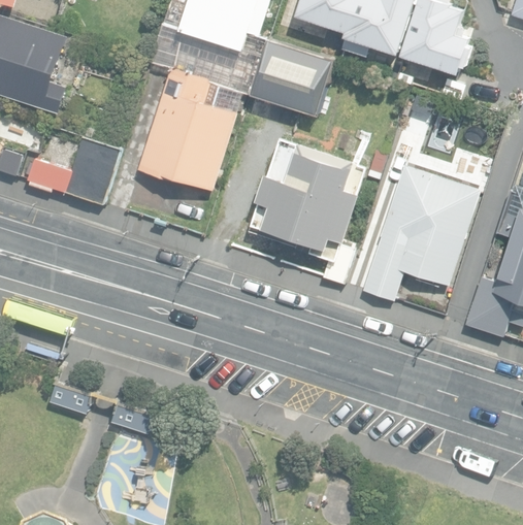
[(190,0),(181,31),(252,55),(259,36),(268,0),(190,0)]
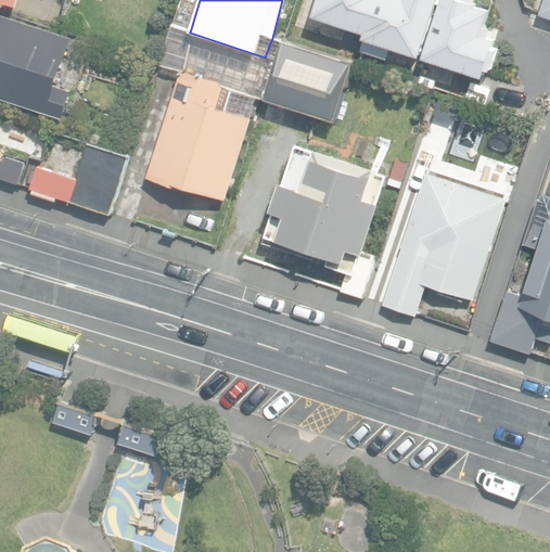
[(355,0),(347,25),(456,63),(476,0),(355,0)]
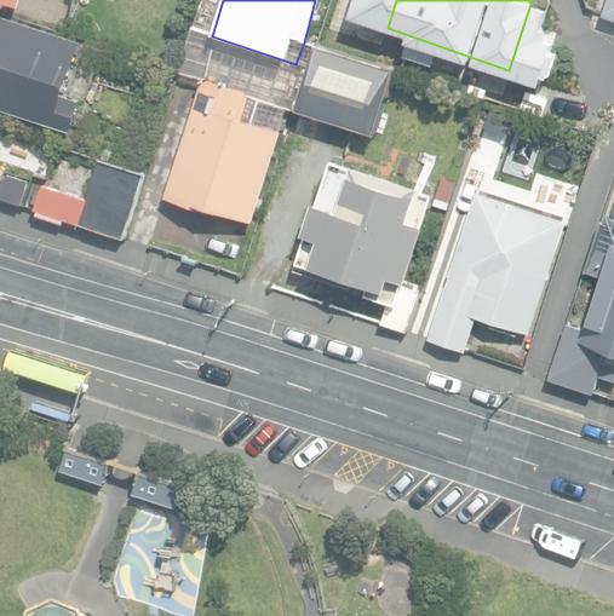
[(613,0),(602,0),(597,18),(613,23),(613,0)]
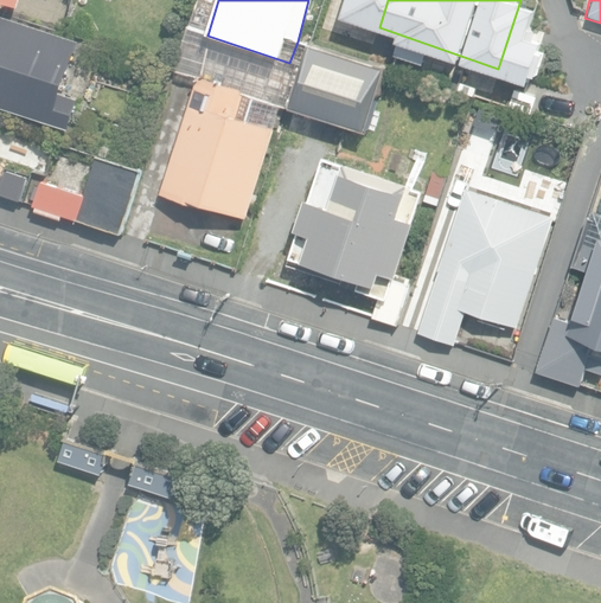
[(0,109),(66,132),(76,101),(58,95),(75,44),(0,19),(0,109)]
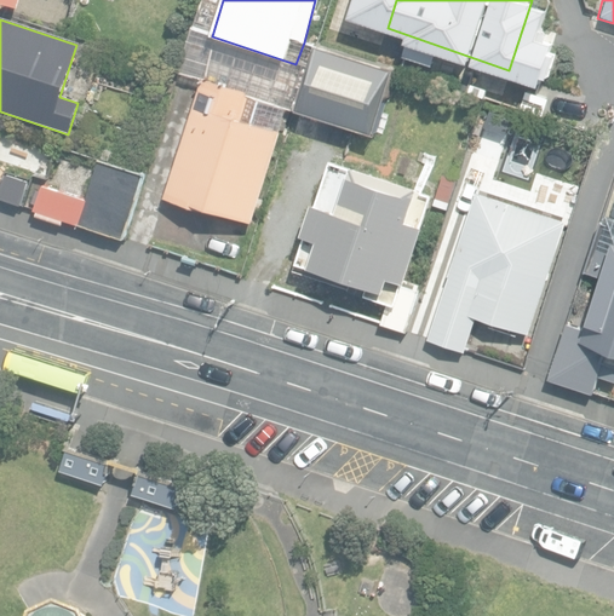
[(326,21),(319,42),(349,53),(357,32),(326,21)]
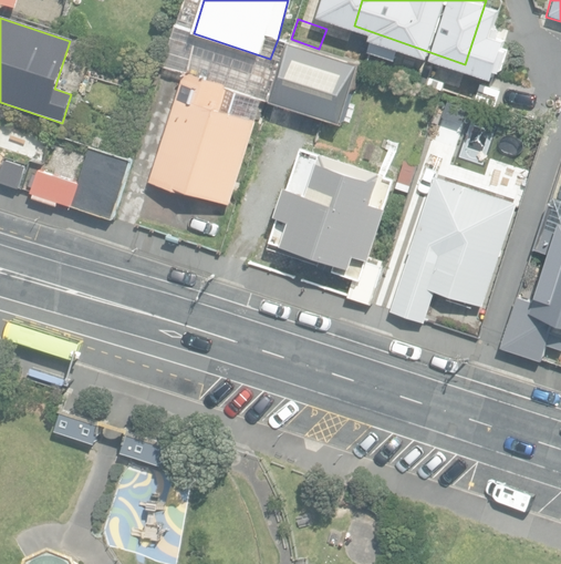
[(270,59),(194,33),(188,51),(187,75),(224,88),(218,109),(230,113),(236,93),(266,103),(284,42),(278,39),(270,59)]
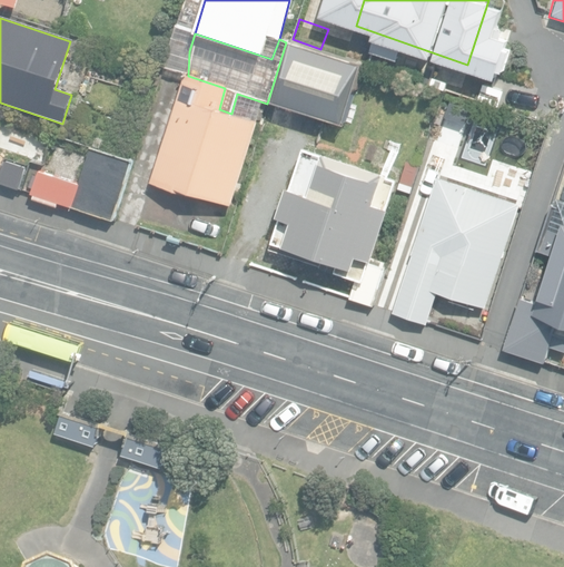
[(270,103),(366,133),(384,75),(288,44),(269,101),(270,103)]
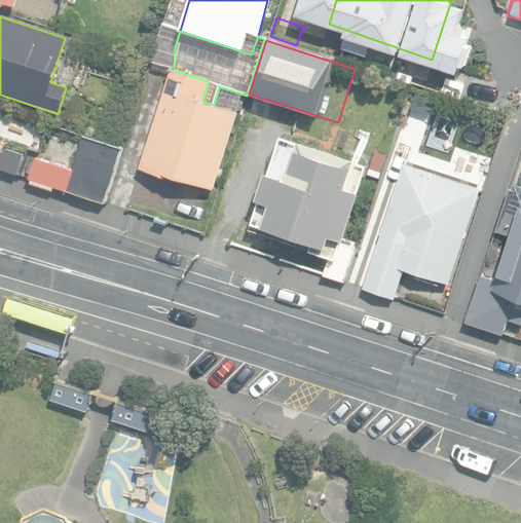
[(213,106),(214,105),(202,101),(208,81),(174,70),(170,70),(138,171),(184,185),(185,182),(187,186),(198,190),(203,188),(211,191),(235,113),(213,106)]
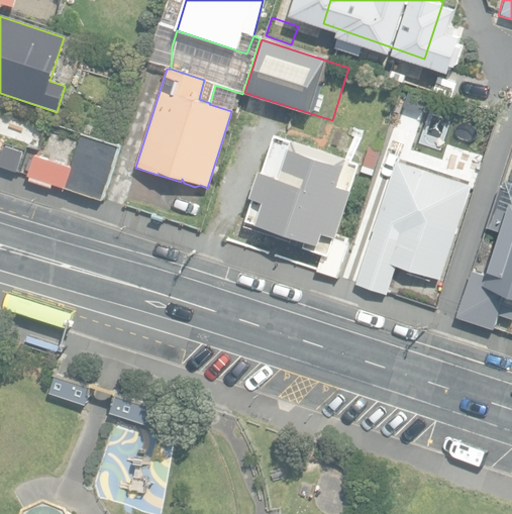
[(391,130),(413,137),(426,98),(404,91),(391,130)]
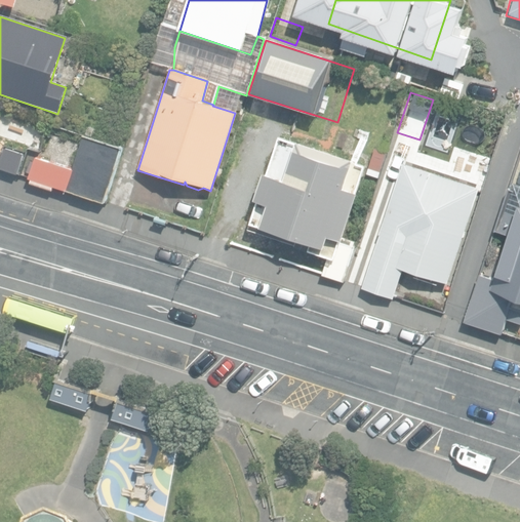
[(26,179),(102,204),(119,150),(81,136),(69,171),(32,159),(26,179)]
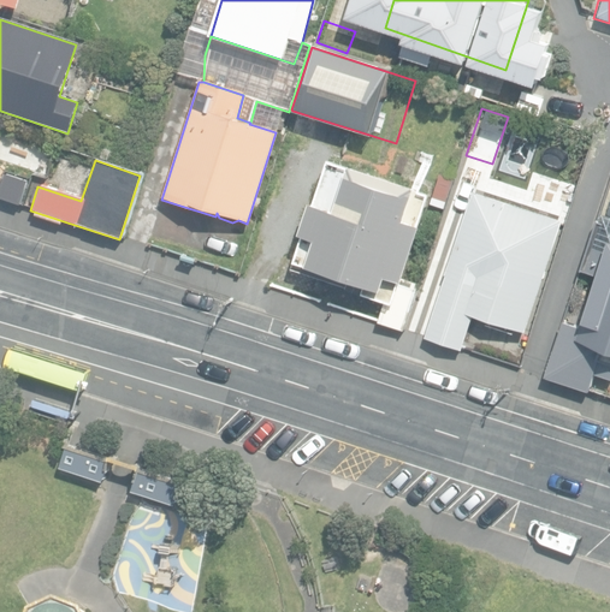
[(374,324),(401,332),(413,291),(398,286),(428,196),(326,164),(294,266),(311,272),(311,268),(356,283),(355,286),(354,291),(383,301),(374,324)]
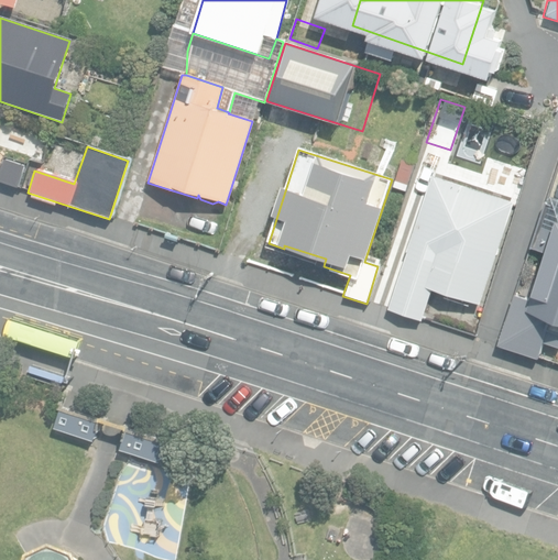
[(24,166),(3,160),(0,169),(0,183),(17,188),(24,166)]
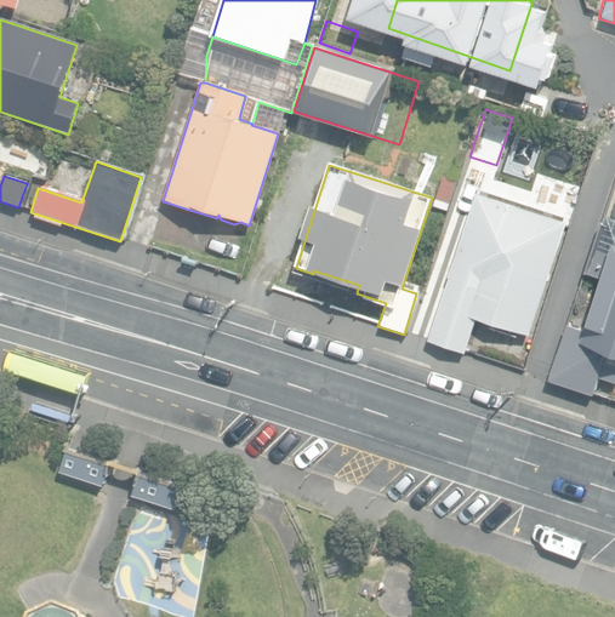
[(426,344),(463,355),(474,321),(488,325),(487,331),(514,340),(517,333),(528,337),(564,224),(474,195),(426,344)]
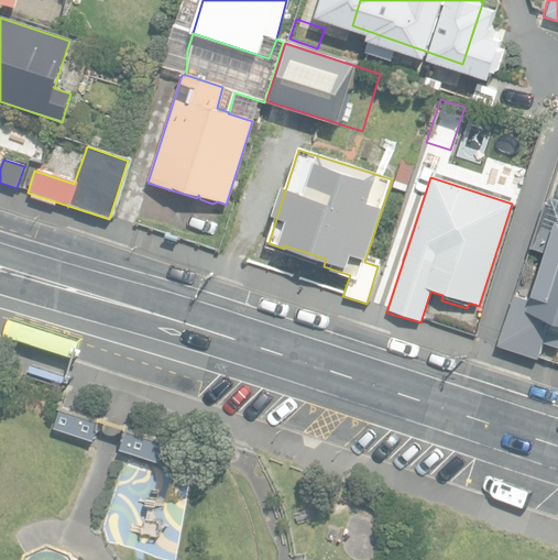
[(557,200),(547,198),(531,250),(545,254),(529,303),(513,297),(498,348),(538,360),(543,346),(557,349),(557,200)]
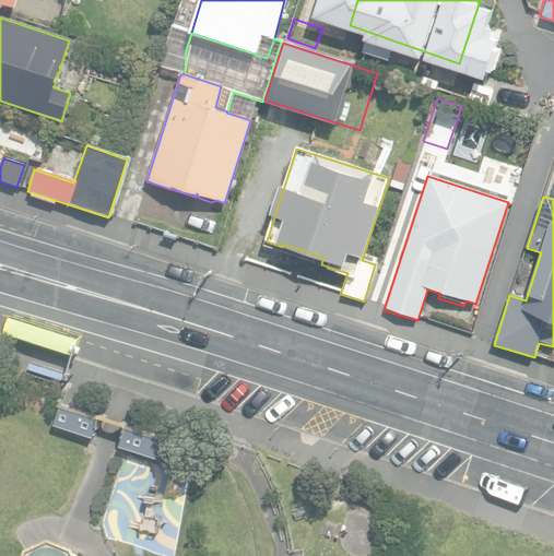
[(60,376),(27,365),(25,371),(58,383),(60,376)]
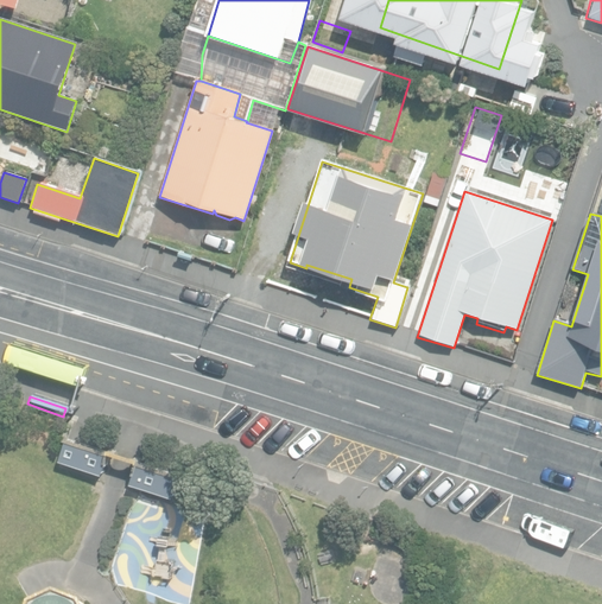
[(56,464),(99,477),(106,453),(64,440),(56,464)]
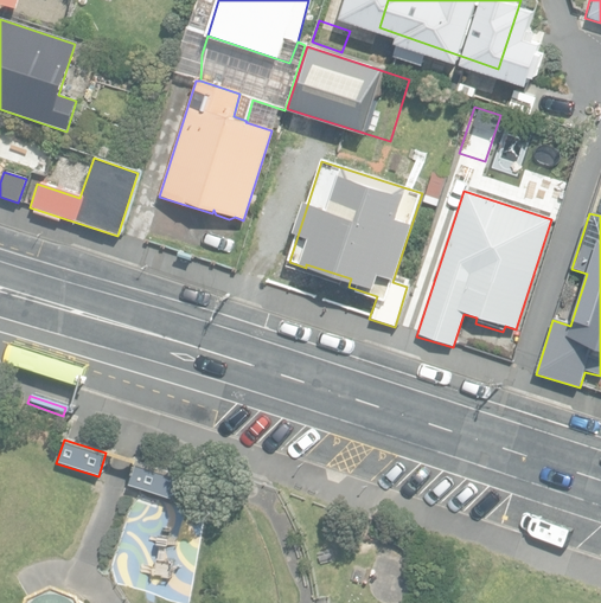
[(128,486),(170,500),(177,476),(153,468),(135,463),(128,486)]
